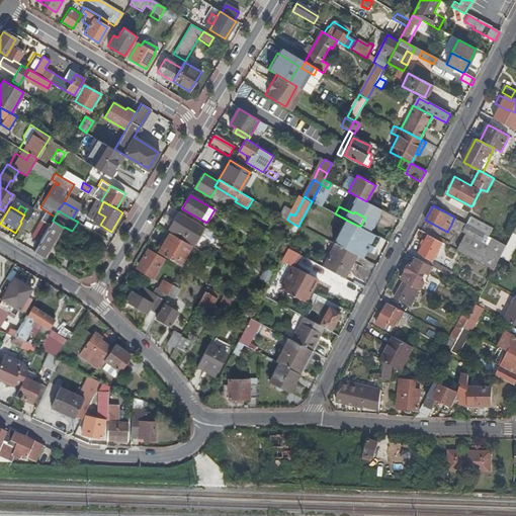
[(105,217),(98,212),(93,221),(100,225),(105,217)]
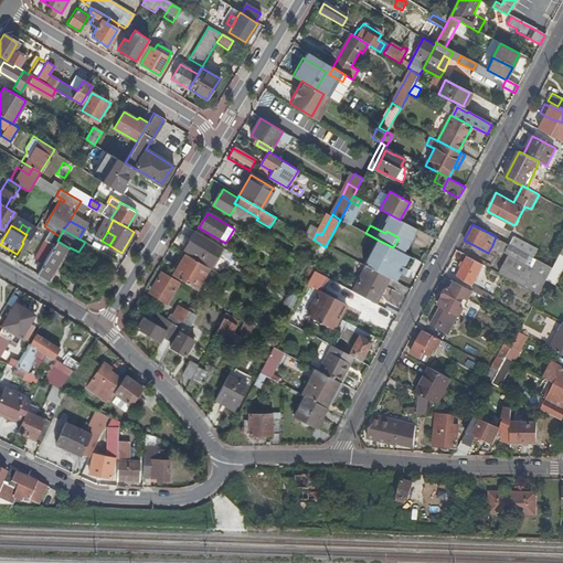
[(223,247),(197,232),(186,251),(199,258),(199,257),(213,265),(223,247)]
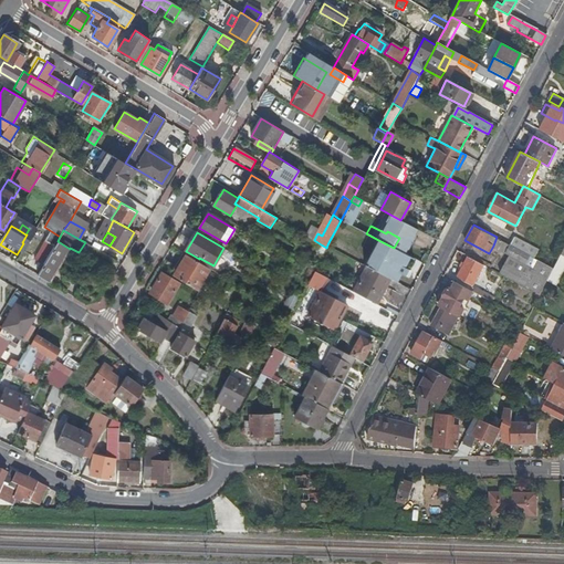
[(514,236),(510,244),(534,257),(539,248),(514,236)]
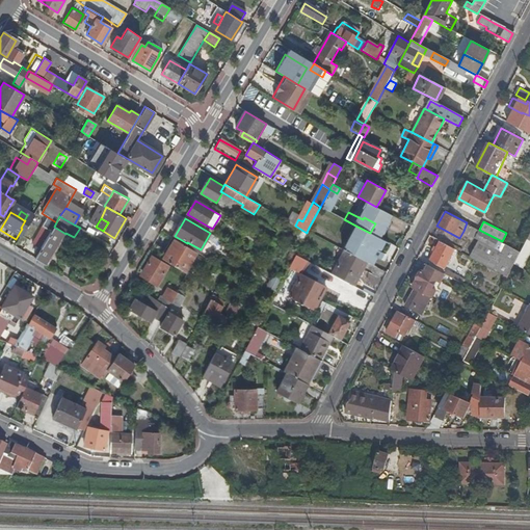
[(479,230),(467,222),(464,231),(478,238),(470,255),(508,275),(514,263),(521,252),(502,241),(479,230)]
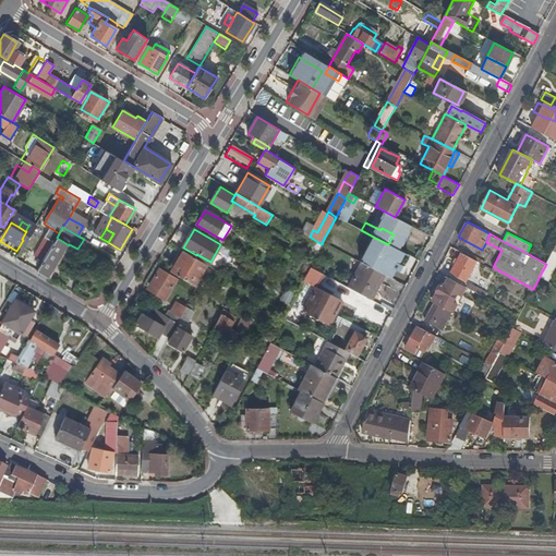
[(43,261),(36,272),(48,278),(69,245),(57,238),(53,243),(43,261)]
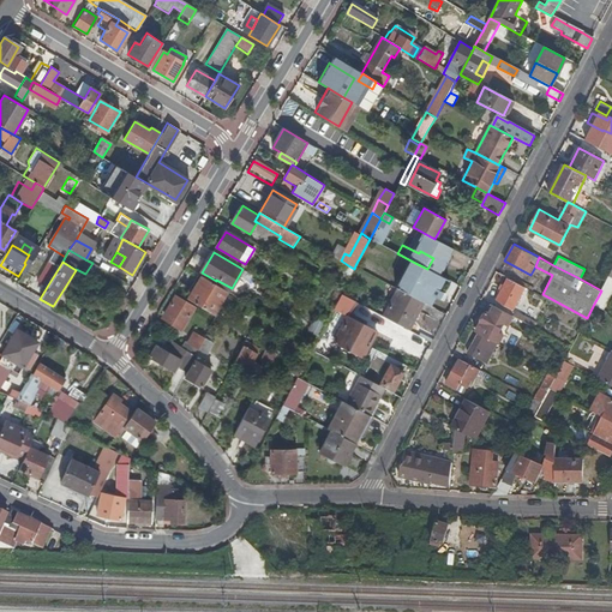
[(427,269),(413,262),(405,280),(417,286),(430,294),(438,298),(442,291),(433,287),(439,275),(427,269)]
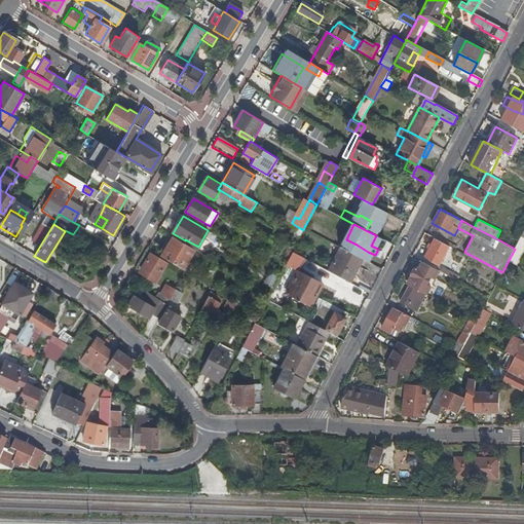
[(33,242),(40,246),(50,229),(43,225),(33,242)]
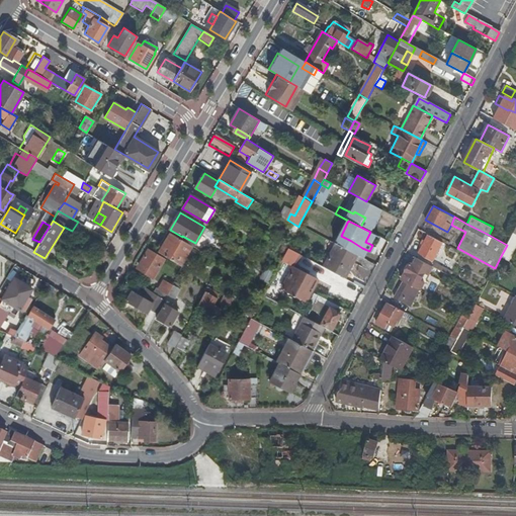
[(78,222),(72,231),(78,235),(84,226),(78,222)]
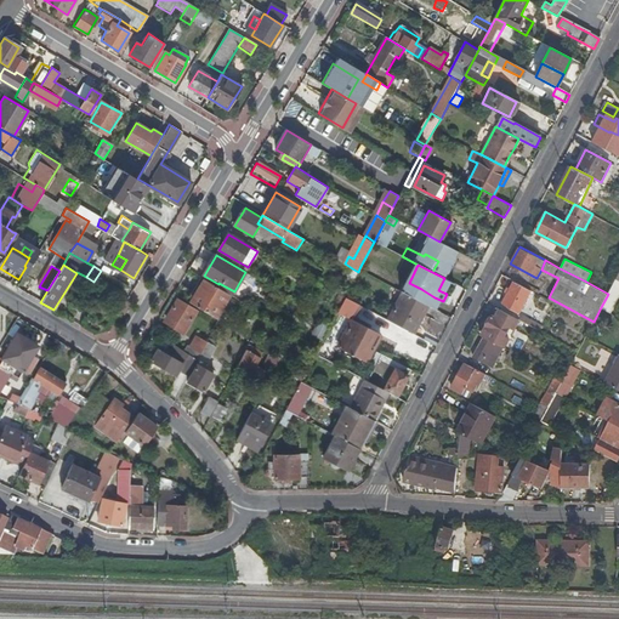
[(231,294),(204,278),(189,302),(216,318),(231,294)]
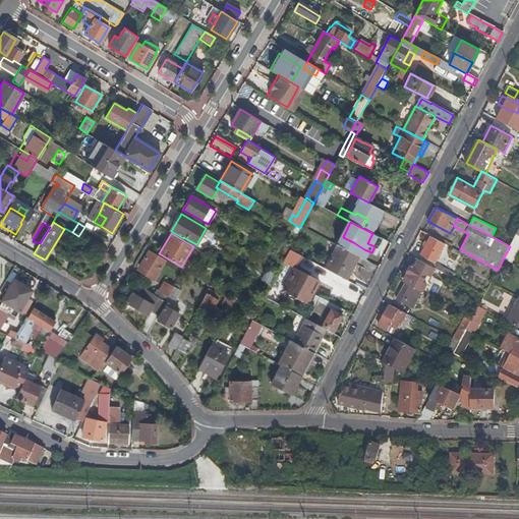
[(445,241),(431,234),(427,240),(425,239),(423,243),(425,244),(421,252),(436,260),(442,247),(444,248),(446,245),(444,244),(445,241)]
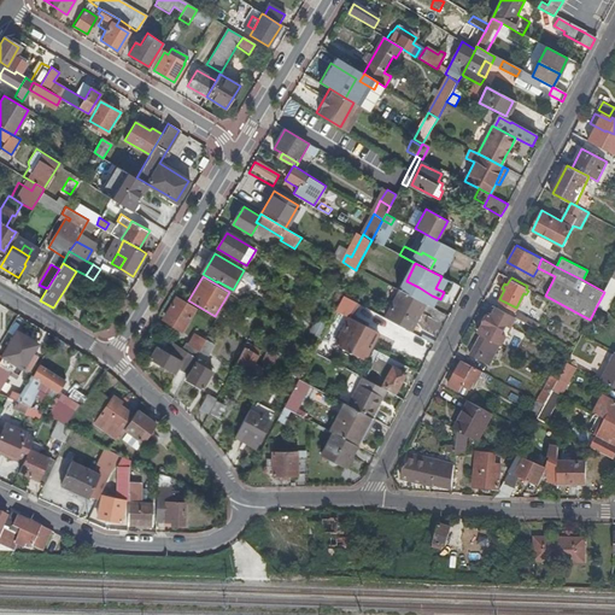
[(604,292),(597,305),(604,310),(614,291),(614,280),(611,279),(604,292)]
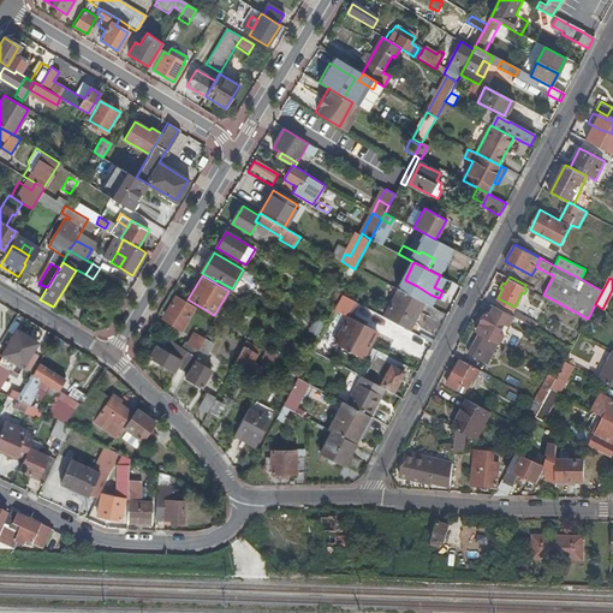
[(404,283),(400,290),(423,302),(426,303),(430,295),(417,286),(416,289),(404,283)]
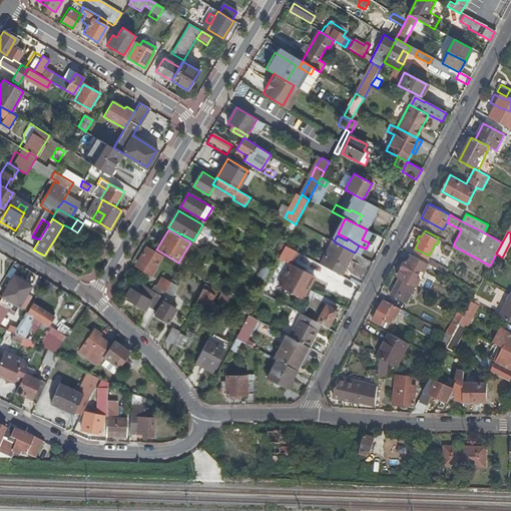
[(332,239),(320,263),(341,274),(353,251),(334,241),(332,239)]
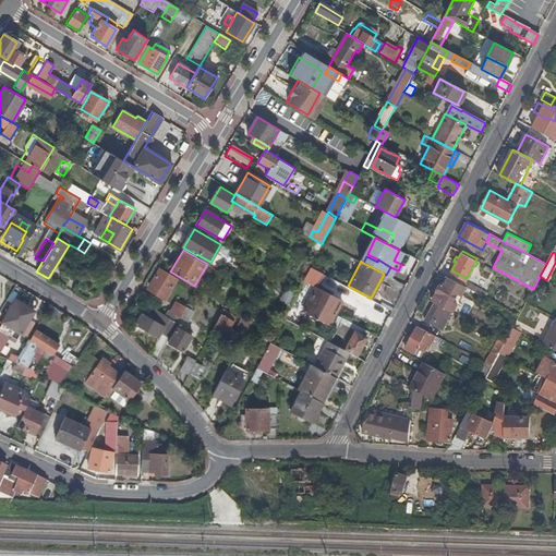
[(326,275),(310,266),(303,279),(315,286),(306,301),(317,307),(313,315),(313,316),(326,322),(333,310),(336,312),(342,299),(319,288),(326,275)]
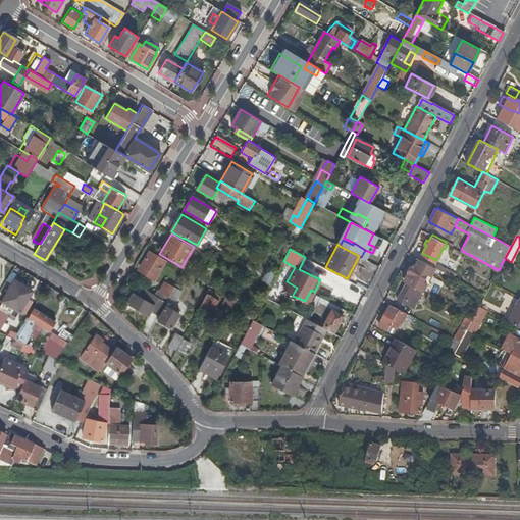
[(165,261),(149,252),(139,270),(155,279),(165,261)]
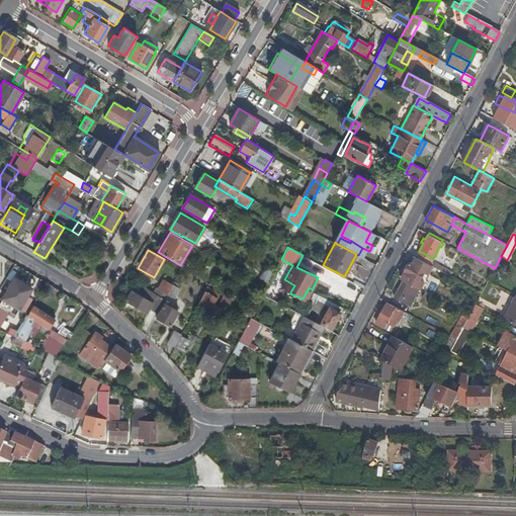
[(434,264),(415,254),(402,278),(404,279),(420,288),(421,288),(434,264)]
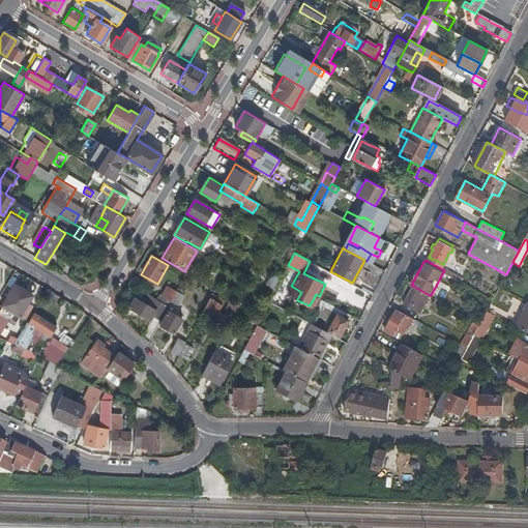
[(447,267),(445,271),(461,280),(463,275),(447,267)]
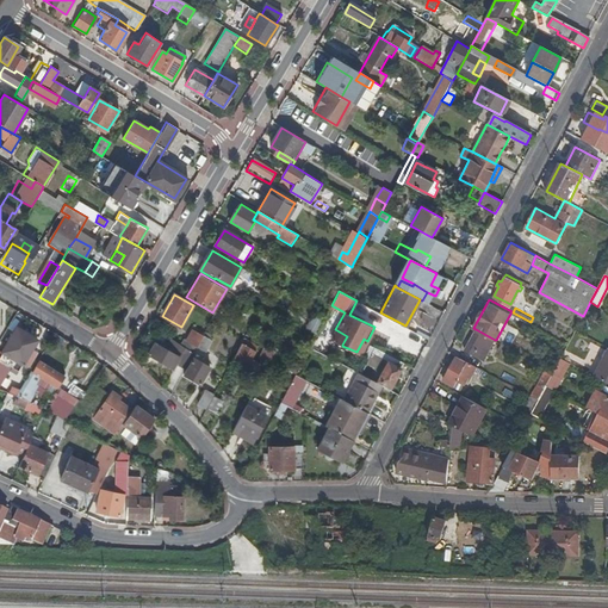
[(317,330),(326,316),(314,310),(305,324),(317,330)]
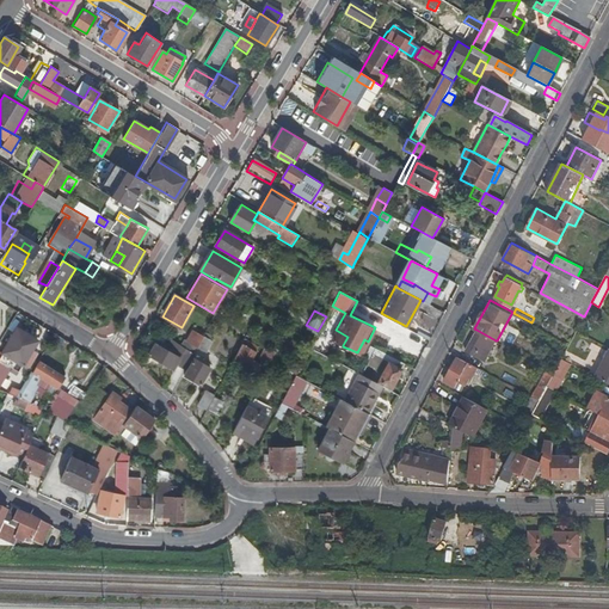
[(17,328),(0,356),(0,362),(8,367),(10,365),(19,371),(24,363),(28,365),(34,354),(30,351),(37,340),(17,328)]
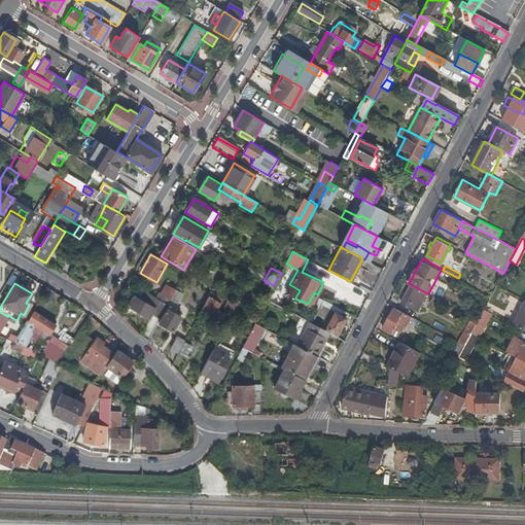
[(162,294),(172,301),(172,300),(178,290),(168,284),(162,294)]
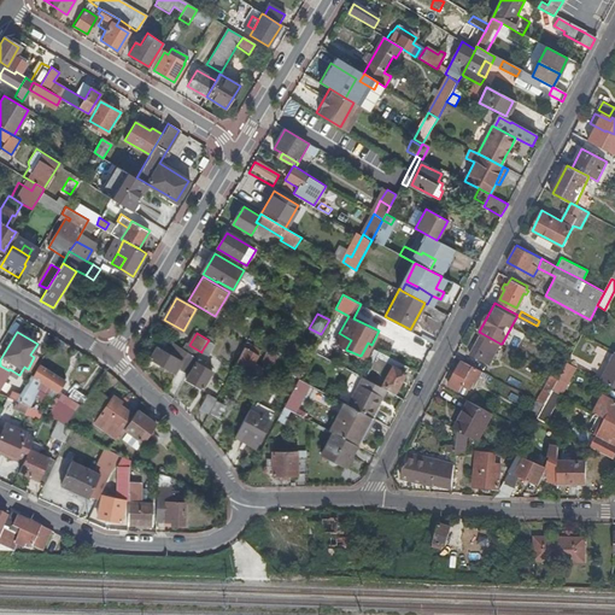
[(351,340),(339,333),(335,343),(346,349),(351,340)]
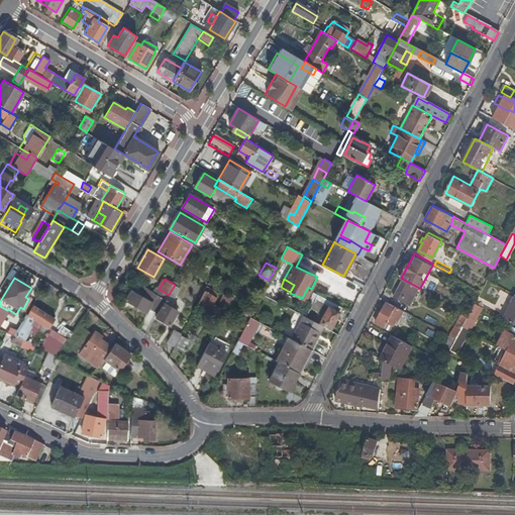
[(419,288),(403,279),(392,298),(401,303),(405,295),(413,299),(419,288)]
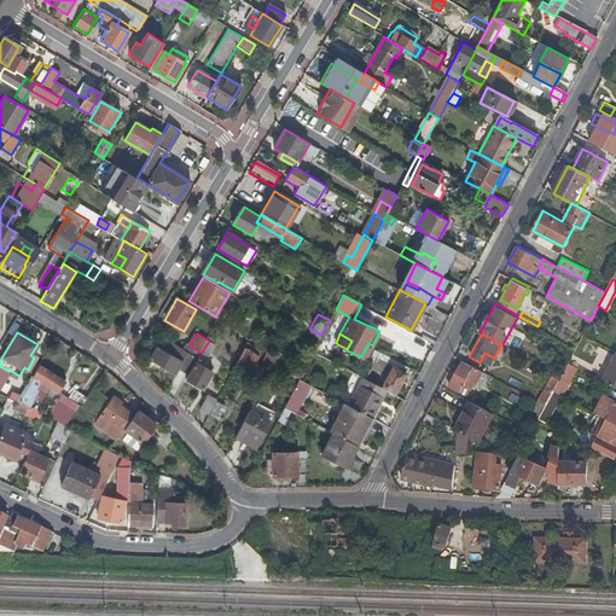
[(209,341),(202,352),(211,356),(218,347),(209,341)]
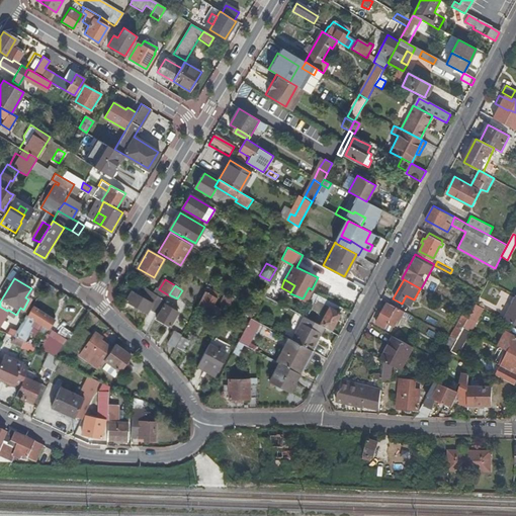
[(263,292),(265,288),(261,285),(257,294),(261,296),(263,292)]
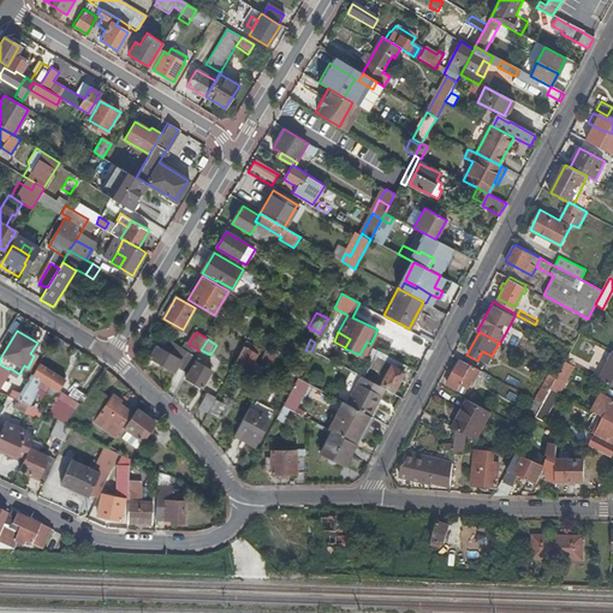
[(177,365),(188,373),(195,362),(186,357),(191,351),(183,346),(172,340),(165,351),(180,361),(177,365)]
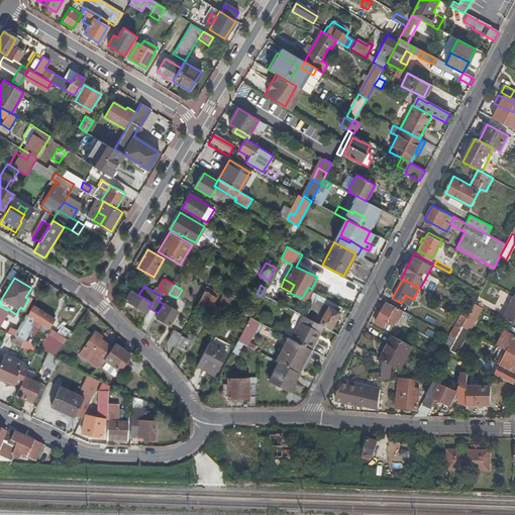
[(161,295),(166,299),(169,295),(159,289),(157,287),(153,291),(161,295)]
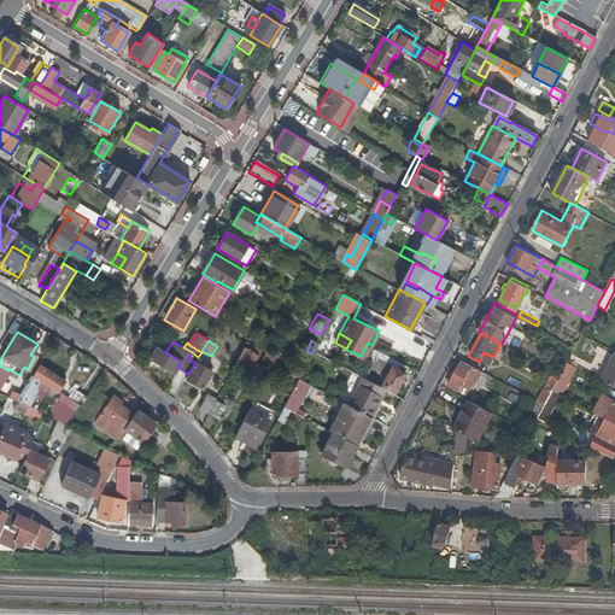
[(251,343),(238,363),(258,375),(264,367),(256,362),(263,350),(251,343)]
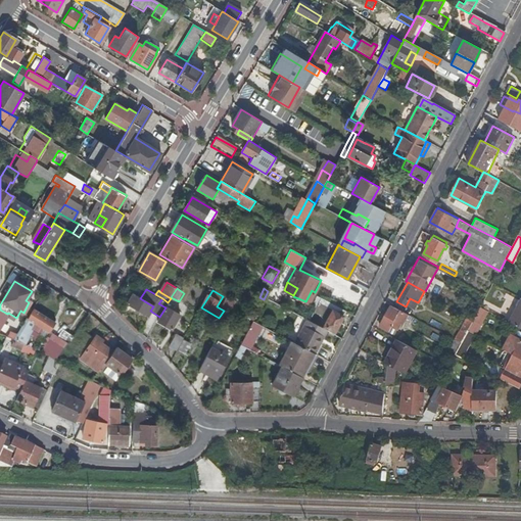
[(312,290),(305,301),(309,303),(315,292),(312,290)]
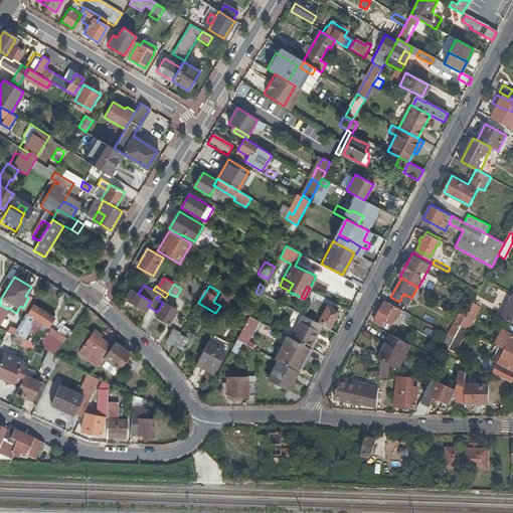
[(138,294),(130,289),(124,298),(145,311),(148,306),(151,302),(138,294)]
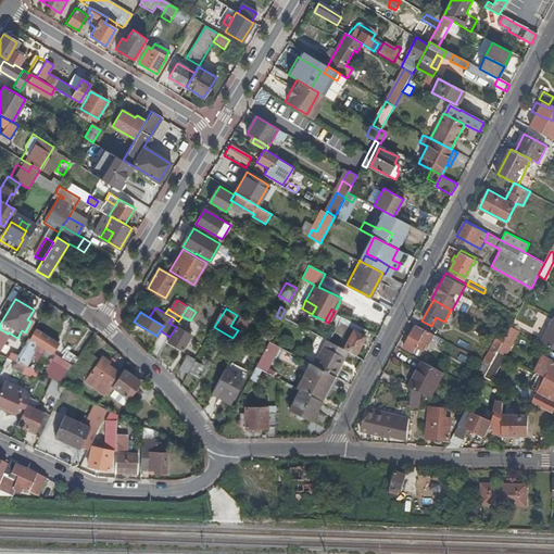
[(248,325),(251,318),(243,314),(238,323),(246,328),(248,325)]
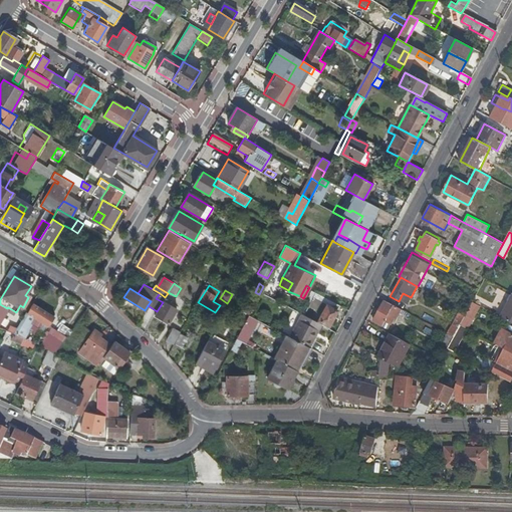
[(340,303),(315,290),(312,296),(326,303),(322,312),(317,320),(320,321),(328,325),(340,303)]
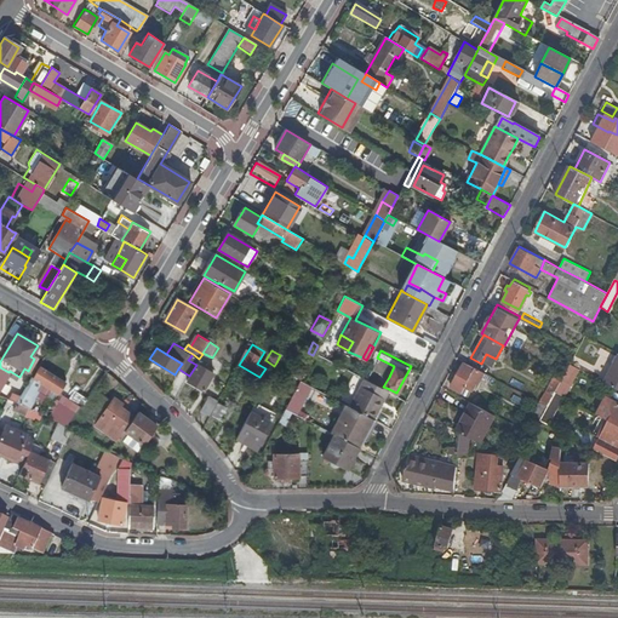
[(196,365),(199,359),(193,354),(188,360),(196,365)]
